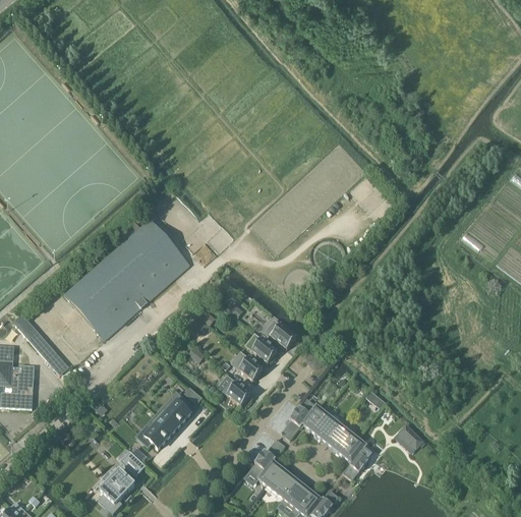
[(189,264),(183,256),(150,219),(64,294),(104,339),(189,264)]
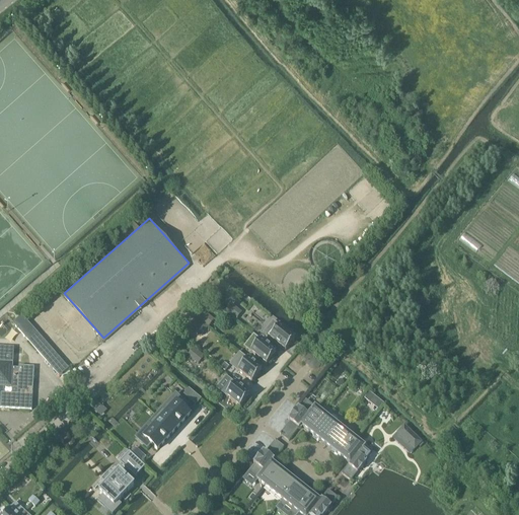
[(240,310),(230,302),(225,308),(235,316),(240,310)]
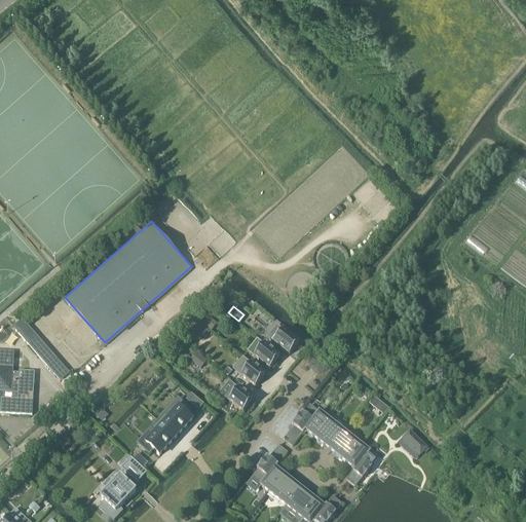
[(216,322),(205,313),(200,320),(211,328),(216,322)]
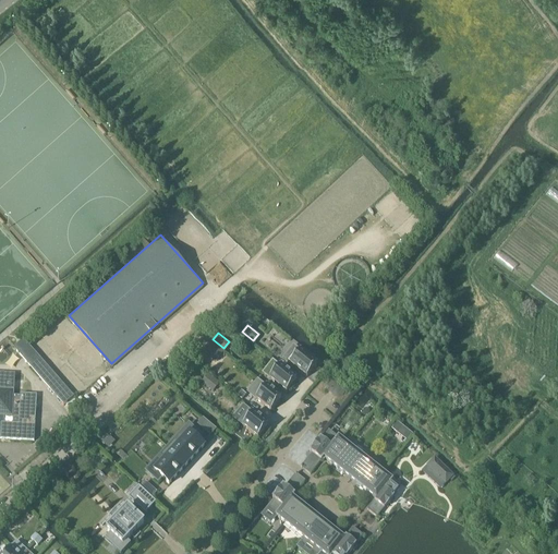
[(211,351),(217,356),(221,350),(211,341),(204,350),(209,354),(211,351)]
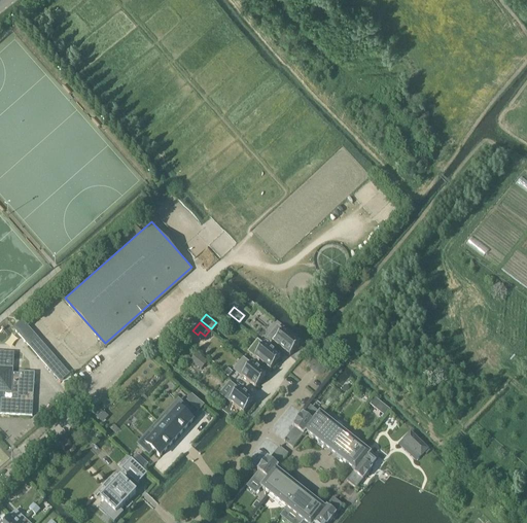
[(271,339),(289,353),(299,342),(280,326),(271,339)]
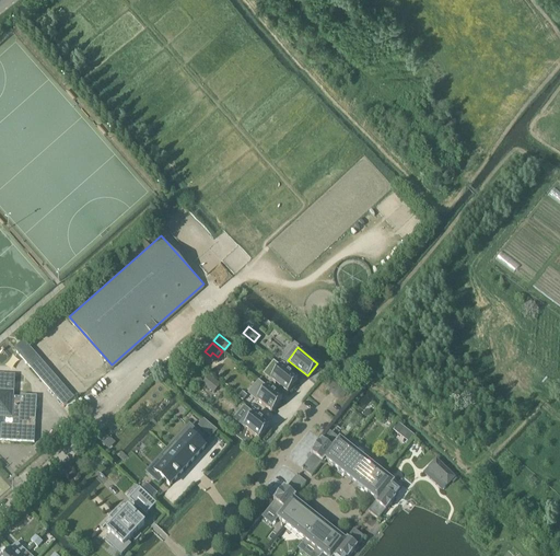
[(267,374),(287,391),(298,378),(278,362),(267,374)]
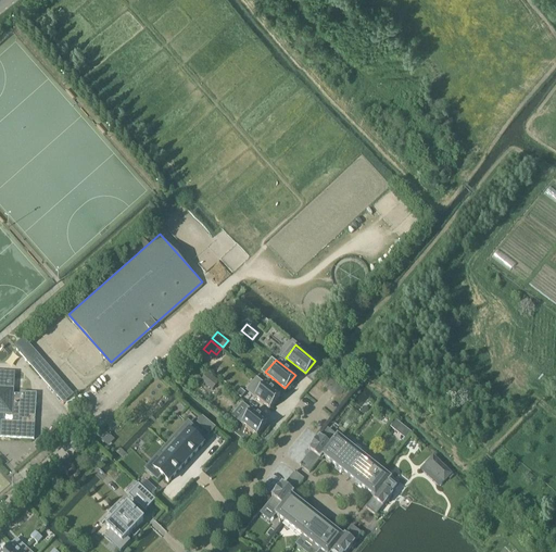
[(15,369),(0,368),(0,435),(33,437),(36,390),(21,390),(21,392),(14,391),(15,369)]
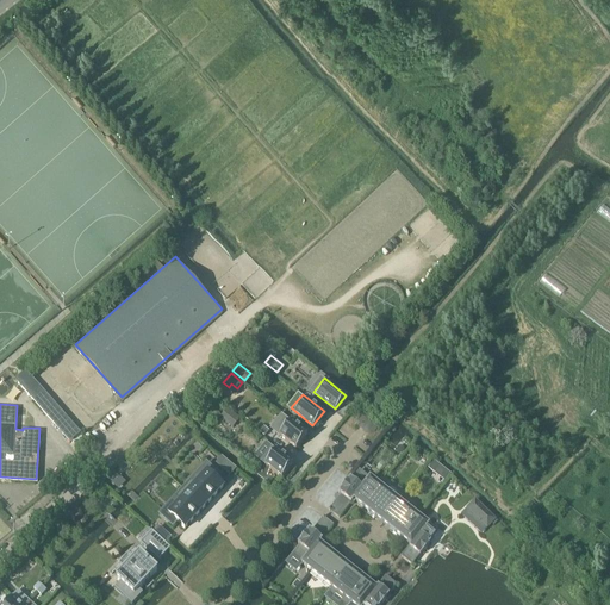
[(238,417),(226,407),(221,415),(232,424),(238,417)]
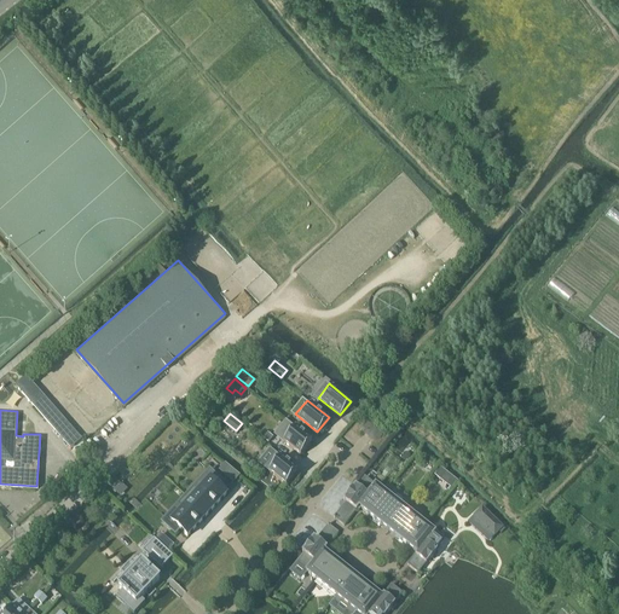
[(278,435),(300,453),(311,439),(290,421),(278,435)]
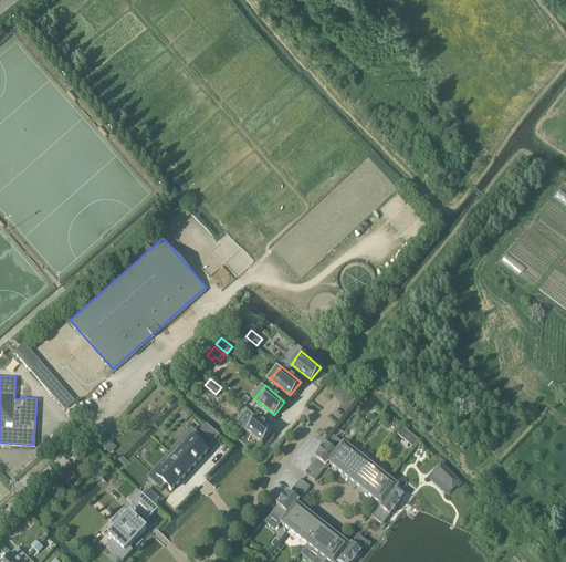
[(241,425),(261,441),(272,428),(252,413),(241,425)]
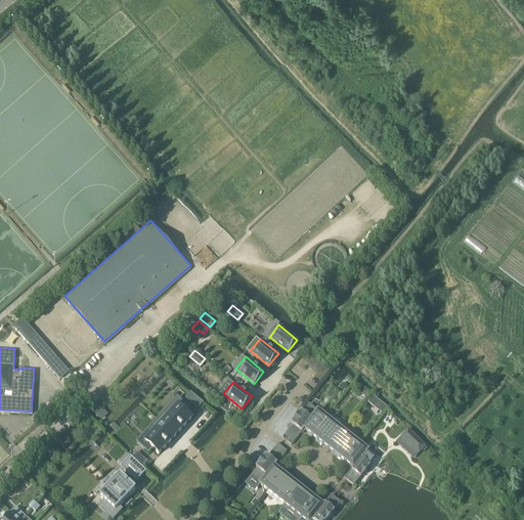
[(191,389),(185,396),(198,407),(201,403),(204,400),(191,389)]
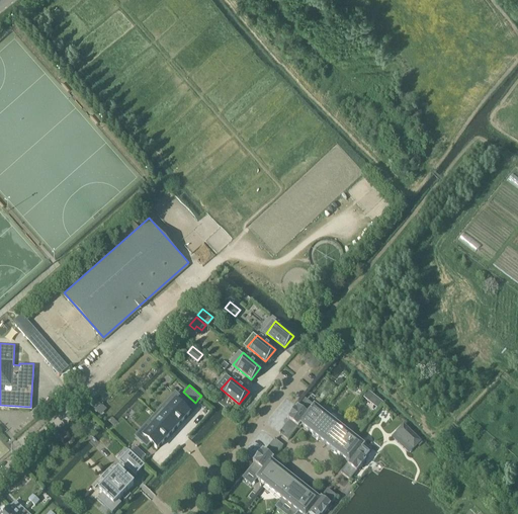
[(370,390),(365,397),(373,403),(378,397),(370,390)]
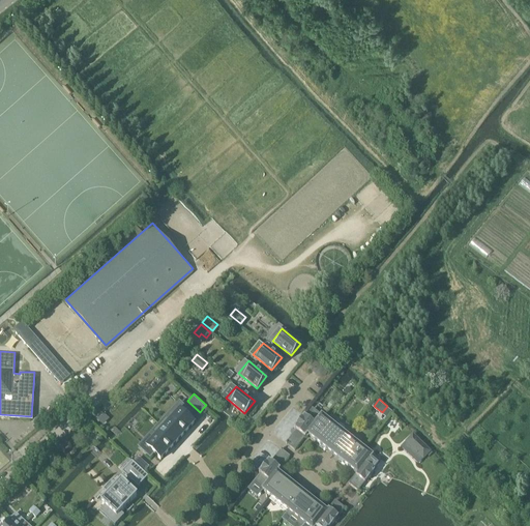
[(315,438),(329,419),(323,414),(322,414),(321,413),(312,407),(305,414),(305,415),(304,414),(303,413),(302,414),(303,414),(294,425),(293,426),(295,427),(301,432),(304,435),(306,432),(315,438)]
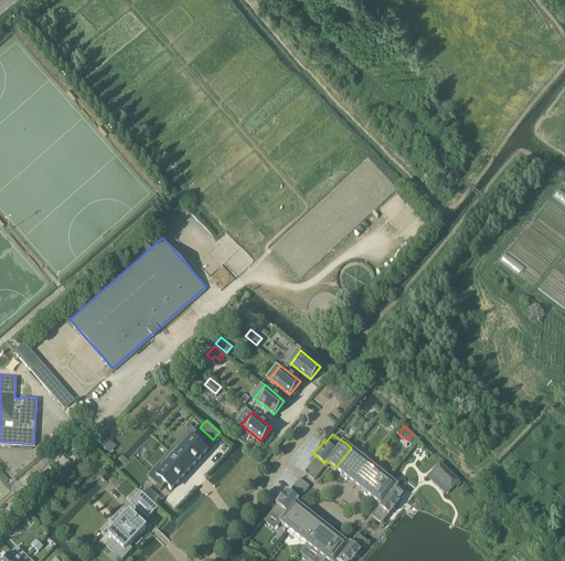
[(176,443),(169,451),(188,468),(206,448),(191,435),(181,447),(176,443)]
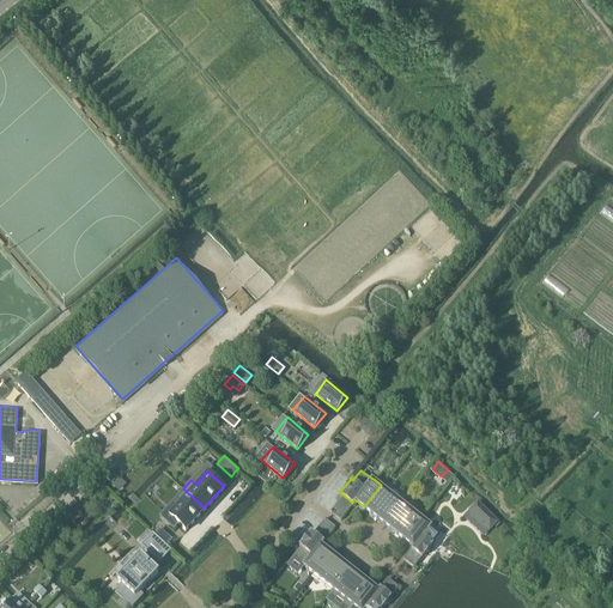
[(400,500),(381,485),(364,506),(383,522),(400,500)]
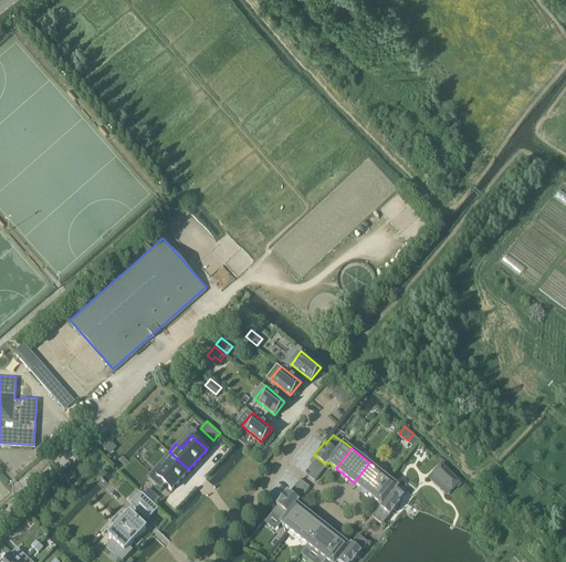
[(188,469),(169,451),(163,459),(167,464),(156,475),(170,488),(188,469)]
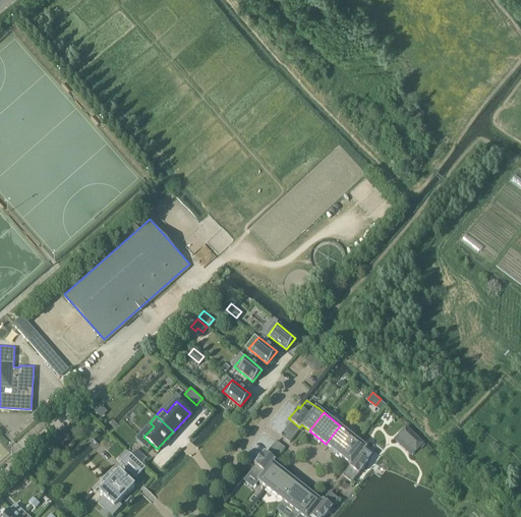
[(404,423),(396,431),(415,449),(422,441),(404,423)]
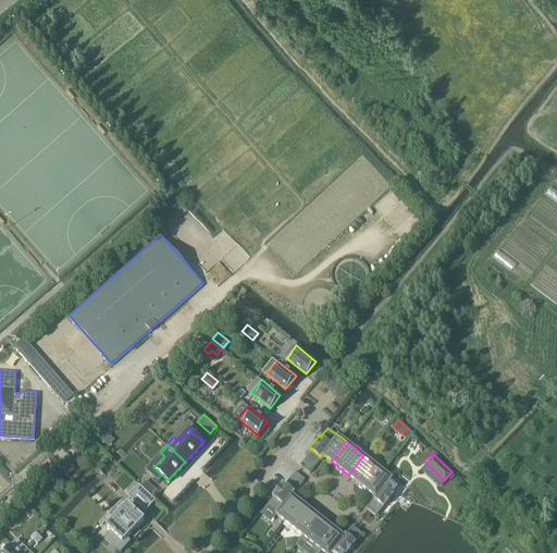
[(363,455),(348,475),(367,489),(382,469),(363,455)]
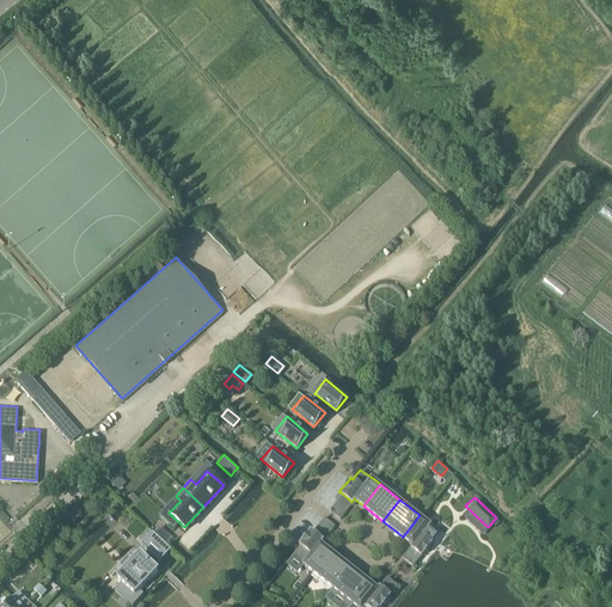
[(75,507),(67,515),(72,520),(80,510),(75,507)]
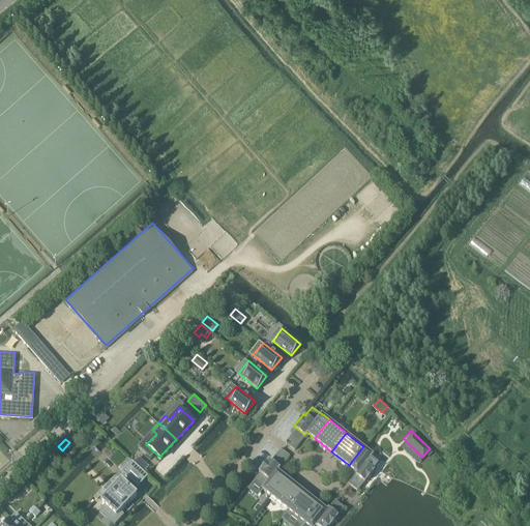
[(363,446),(349,465),(356,471),(348,481),(357,488),(363,479),(364,480),(374,469),(373,468),(379,461),(379,460),(372,454),(372,453),(371,451),(370,451),(363,446)]
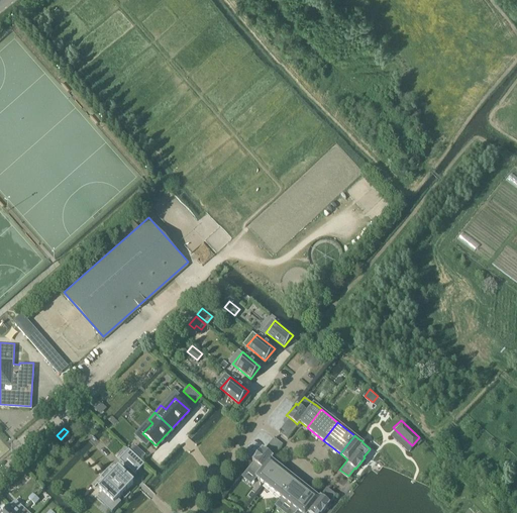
[(247,468),(247,469),(255,475),(255,476),(256,477),(264,482),(278,465),(270,457),(272,455),(269,452),(263,447),(262,446),(261,447),(252,457),(251,458),(252,459),(253,459),(247,468)]
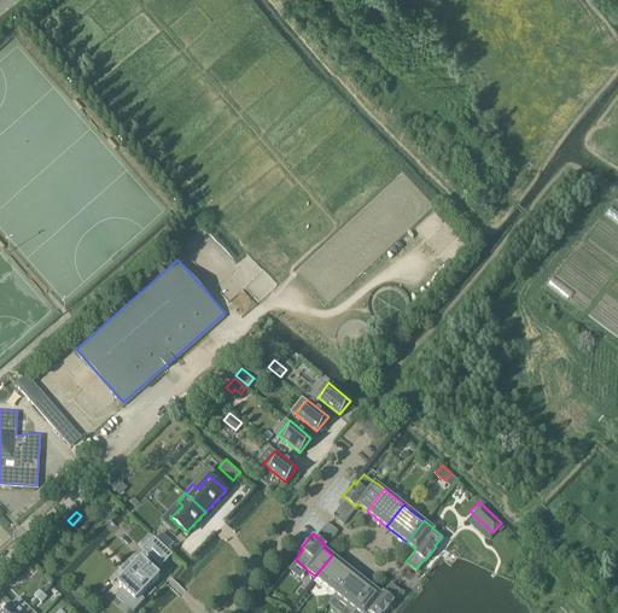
[(153,535),(141,547),(161,565),(172,552),(153,535)]
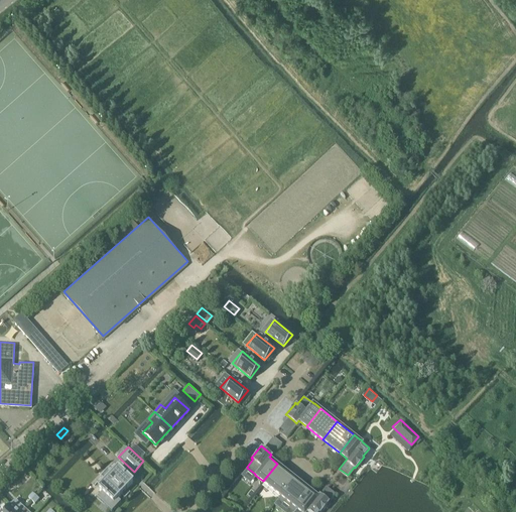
[(139,446),(134,452),(141,458),(145,453),(139,446)]
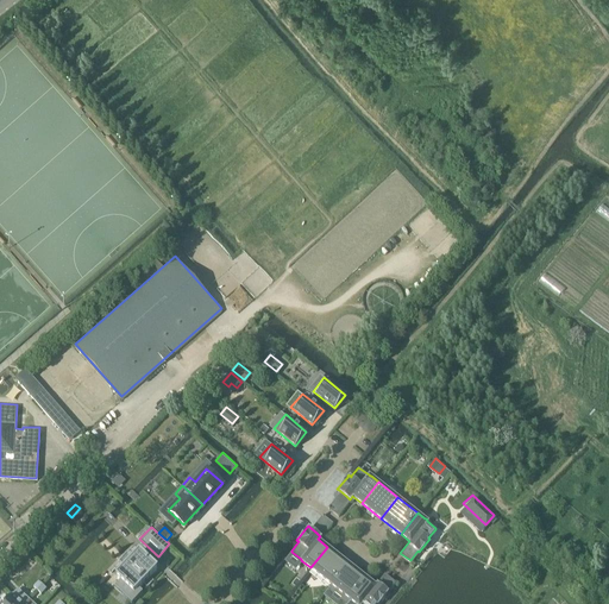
[(135,545),(114,565),(119,568),(114,573),(120,578),(133,591),(138,586),(157,566),(135,545)]
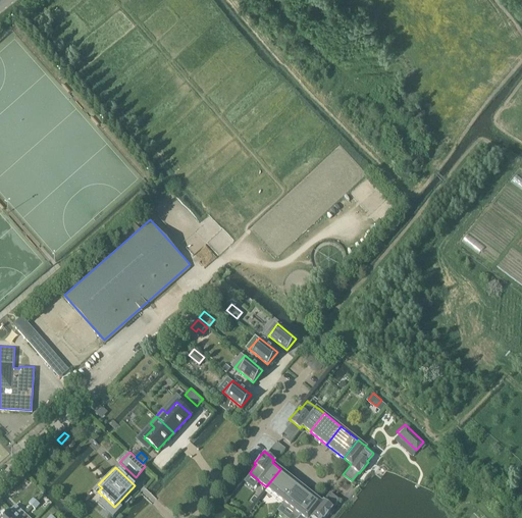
[(280,469),(266,486),(282,500),(298,482),(280,469)]
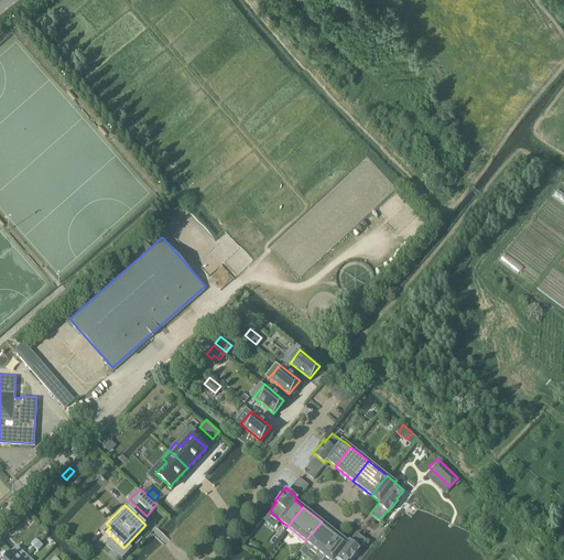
[(305,540),(299,550),(310,559),(318,559),(324,555),(339,535),(322,521),(305,540)]
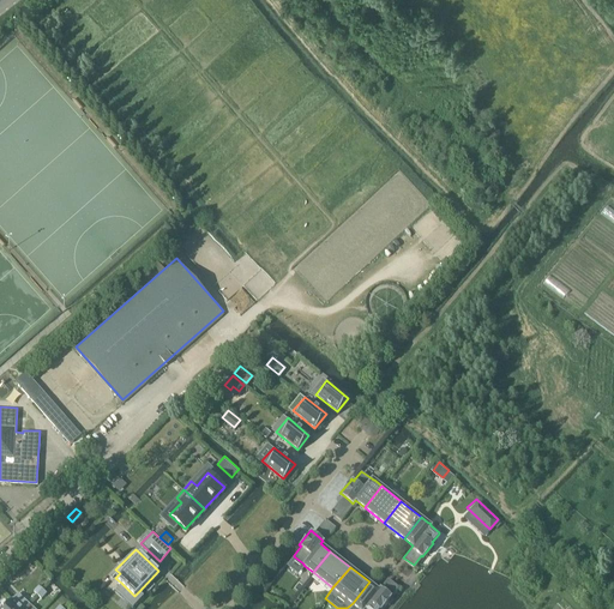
[(369,582),(353,603),(360,608),(379,608),(380,608),(391,596),(390,595),(398,585),(387,577),(378,589),(369,582)]
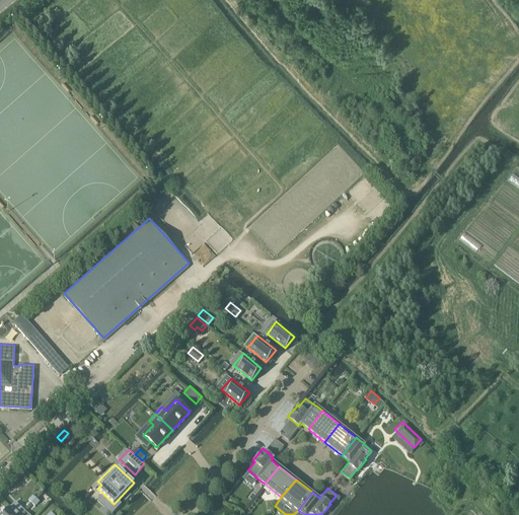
[(14,500),(0,514),(17,514),(19,514),(23,509),(14,500)]
